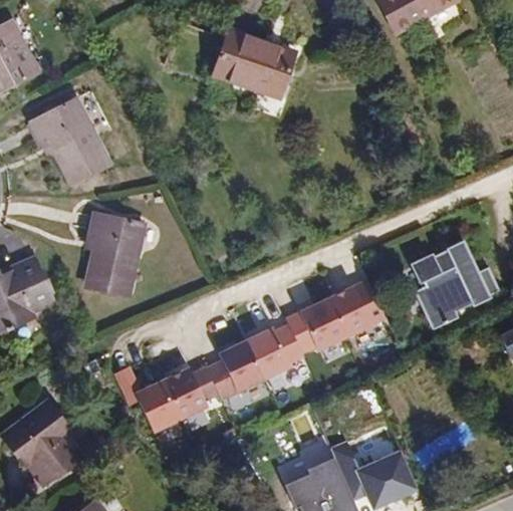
[(377,0),(395,32),(454,0),(377,0)]
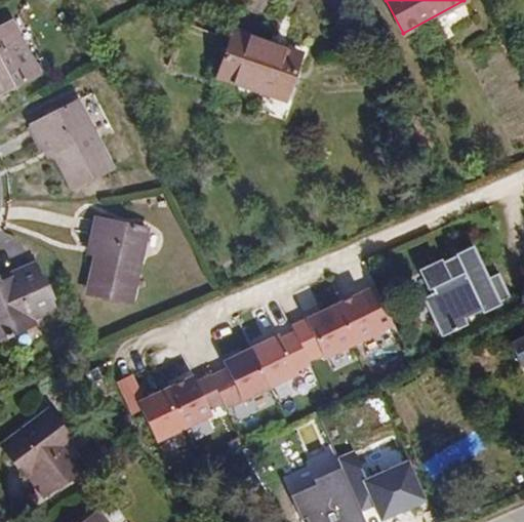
[(0,92),(38,73),(9,18),(0,23),(0,92)]
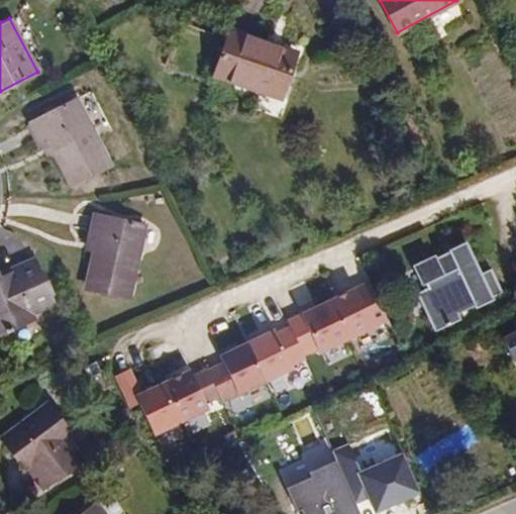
[(269,40),(229,27),(213,75),(281,97),(295,55),(267,45),(269,40)]
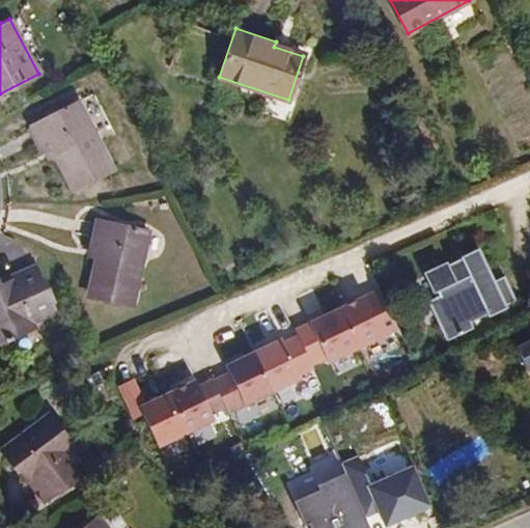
[(76,187),(113,167),(77,100),(30,124),(44,148),(53,144),(76,187)]
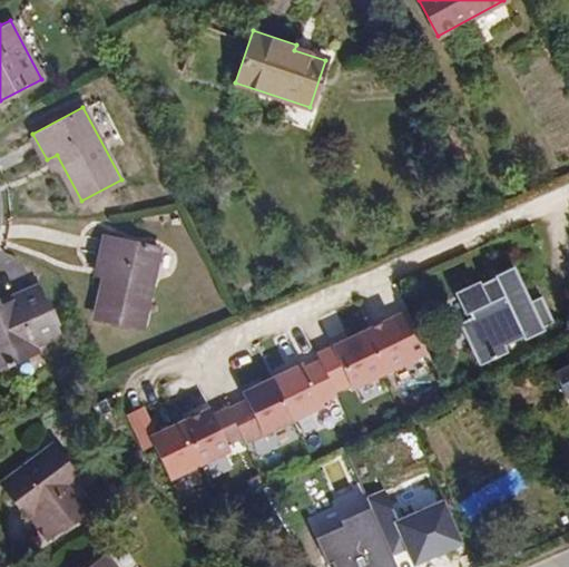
[(96,318),(140,328),(158,247),(104,234),(97,264),(108,266),(96,318)]
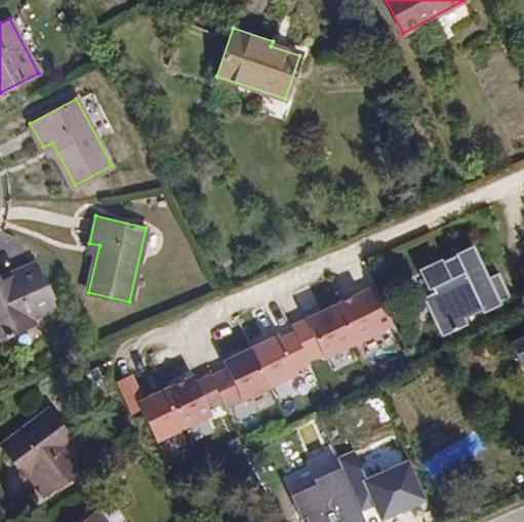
[(429,292),(422,296),(441,335),(468,323),(465,317),(510,295),(498,271),(489,275),(478,251),(474,242),(417,268),(429,292)]
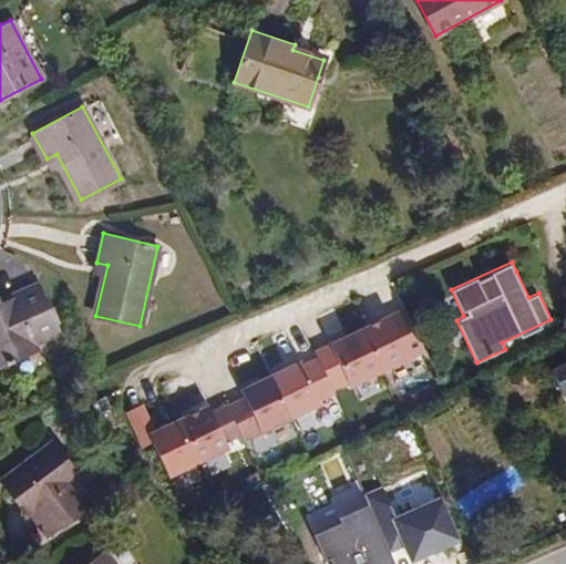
[(0,363),(34,349),(32,344),(58,332),(38,286),(12,297),(13,299),(0,305),(0,363)]
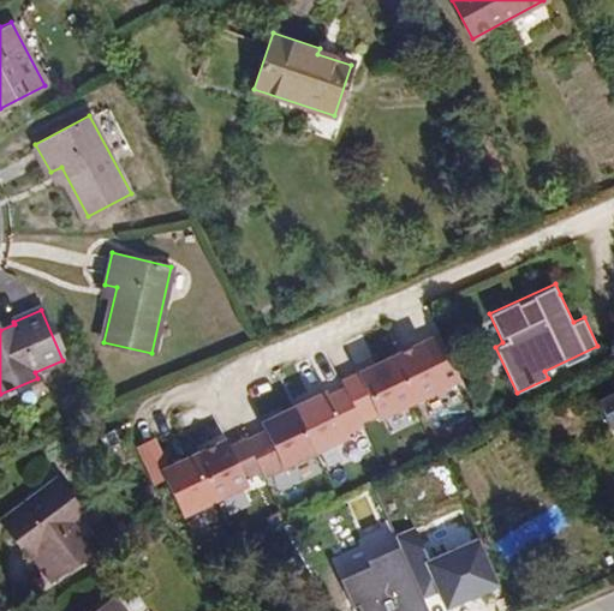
[(170,469),(155,441),(138,448),(158,486),(166,481),(185,519),(250,487),(246,480),(262,473),(266,479),(350,438),(346,432),(363,424),(362,423),(377,414),(381,420),(462,381),(440,334),(341,382),(345,388),(328,396),(326,389),(261,420),(264,429),(246,438),(246,441),(231,448),(227,442),(170,469)]
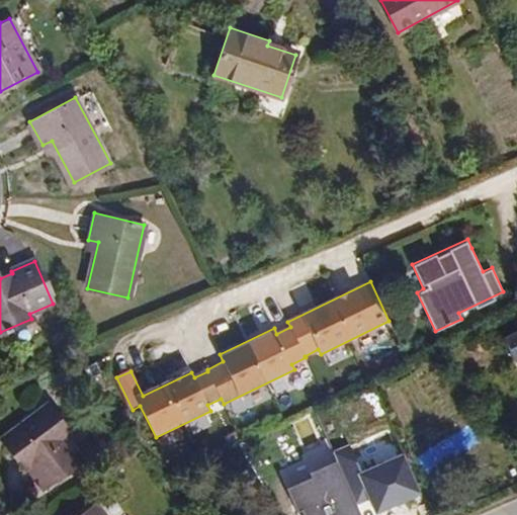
[(516,333),(504,340),(513,359),(516,356),(516,333)]
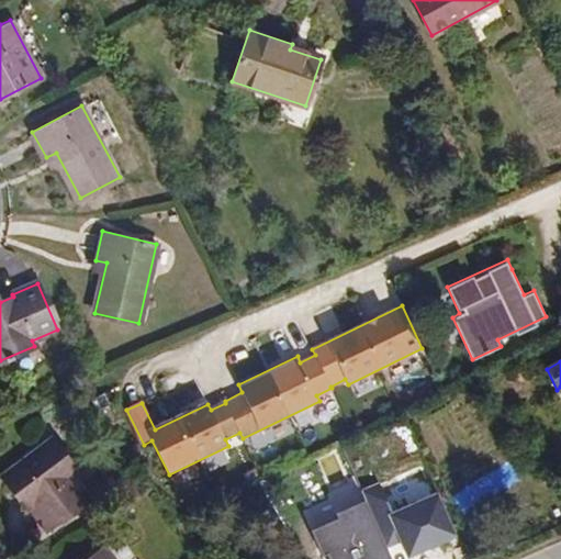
[(78,470),(53,437),(2,476),(13,491),(21,484),(35,502),(33,504),(49,526),(89,495),(73,474),(78,470)]
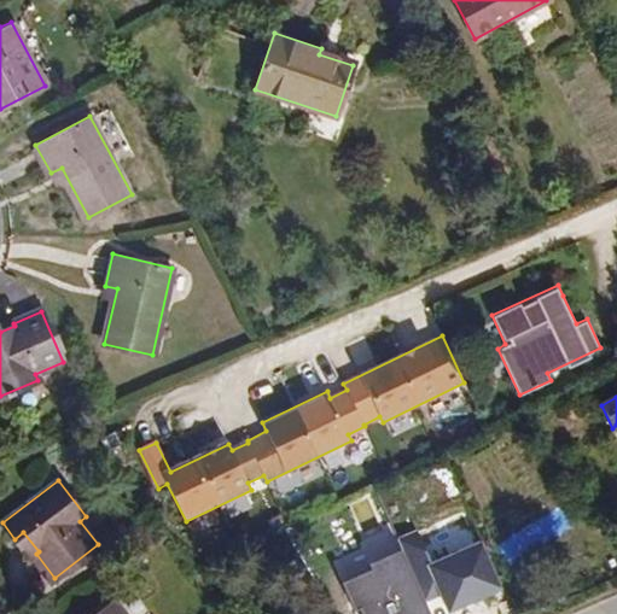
[(122,613),(111,600),(91,613),(87,613),(83,608),(76,613),(122,613)]
